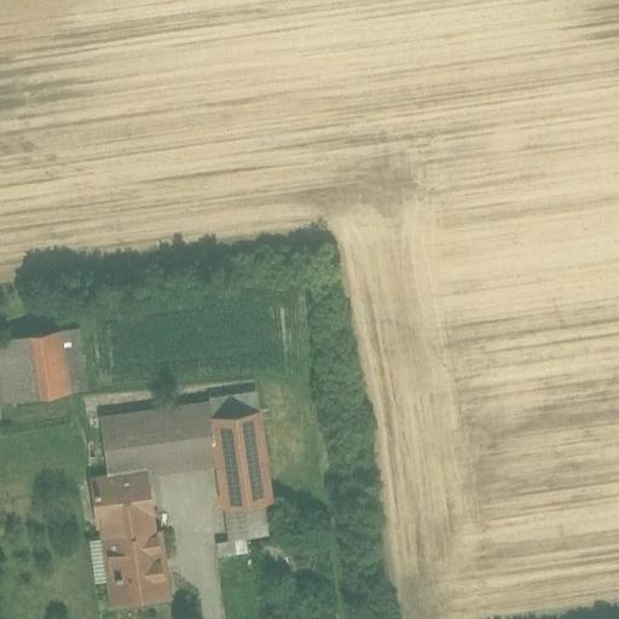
[(0,403),(87,391),(79,331),(0,343),(0,403)]
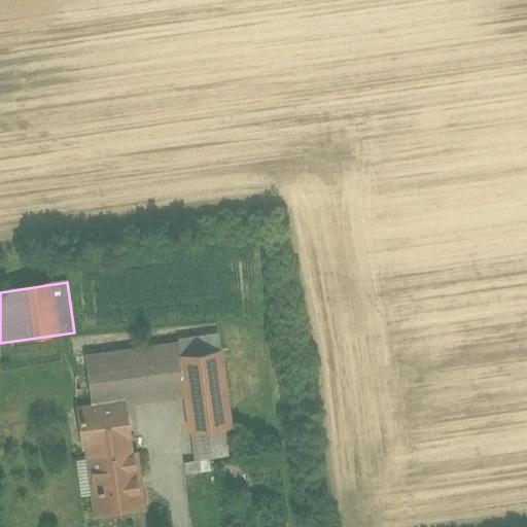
[(125,402),(185,393),(179,358),(176,342),(86,355),(96,408),(125,402)]
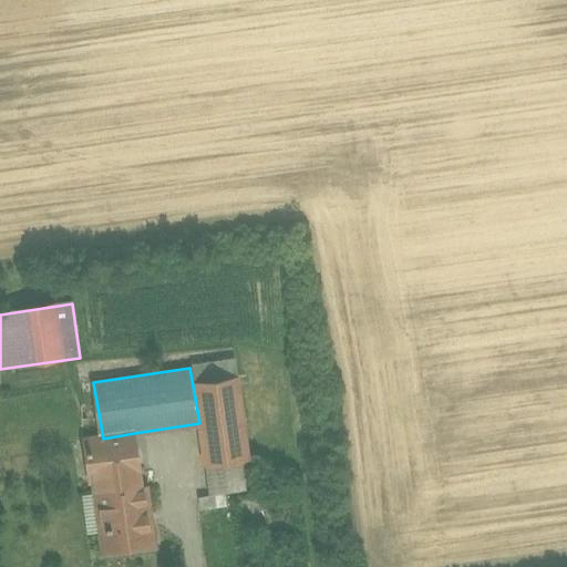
[(240,378),(193,385),(199,423),(205,463),(251,455),(240,378)]
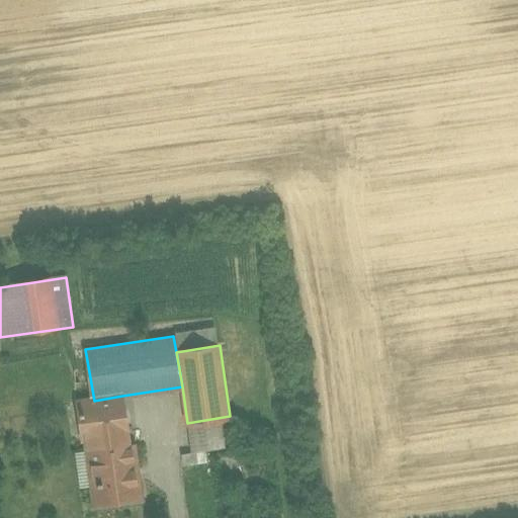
[(130,443),(122,396),(94,401),(77,403),(85,450),(130,443)]
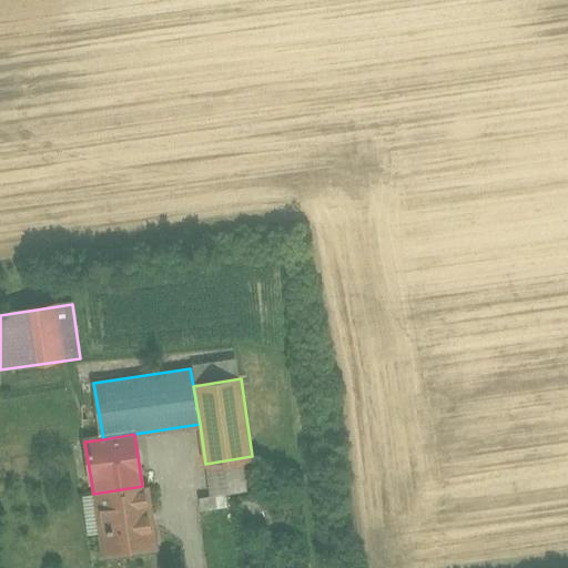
[(142,486),(93,494),(103,556),(158,547),(148,485),(142,486)]
